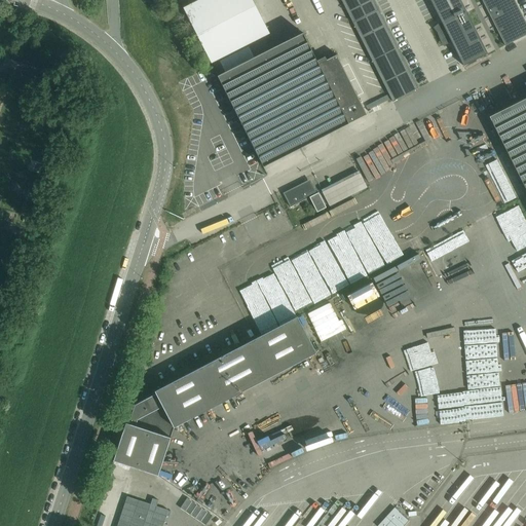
[(200,0),(184,8),(183,8),(211,63),(212,64),(270,34),(252,0),(200,0)]
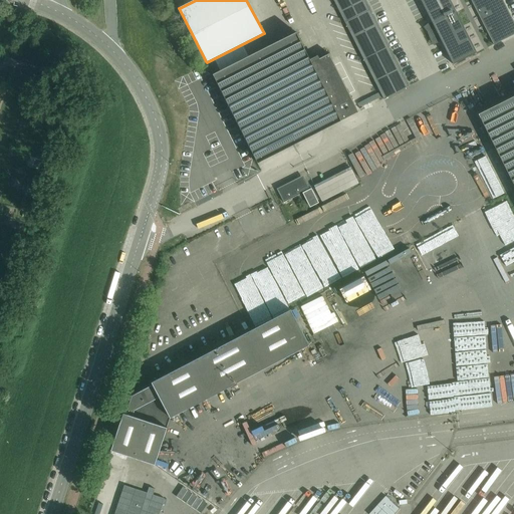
[(333,0),(383,100),(410,87),(364,0),(333,0)]
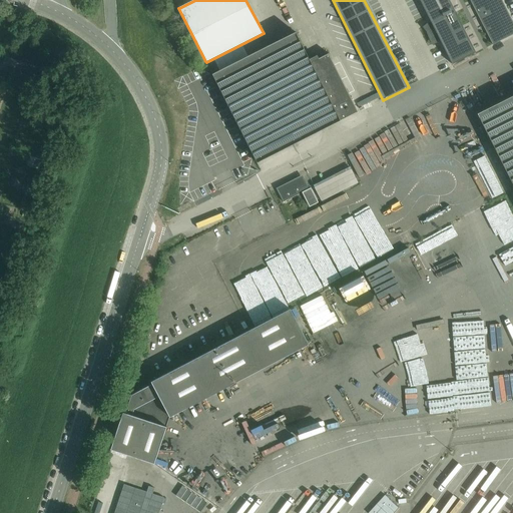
[(419,0),(434,28),(429,30),(433,37),(438,36),(452,64),(475,53),(448,0),(419,0)]
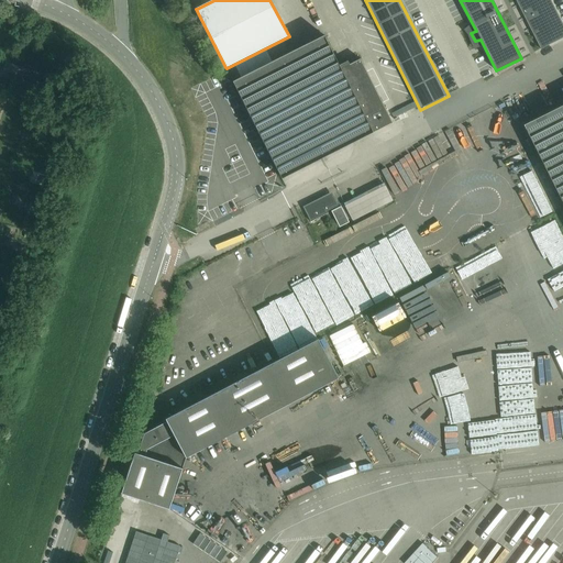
[(517,0),(534,34),(541,48),(562,37),(562,25),(550,0),(517,0)]
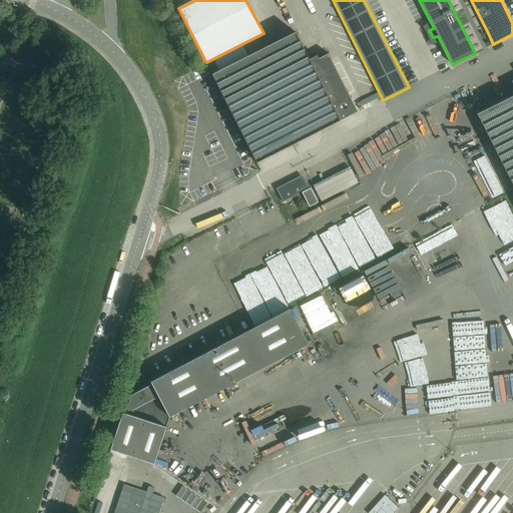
[(358,112),(329,55),(329,54),(319,59),(317,56),(310,60),(297,35),(214,76),(258,162),(358,112)]
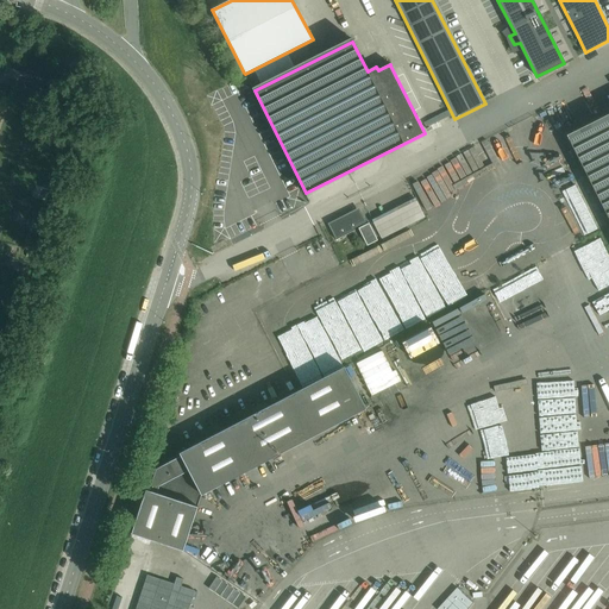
[(48,71),(11,60),(5,77),(42,89),(43,86),(46,87),(50,76),(46,75),(48,71)]
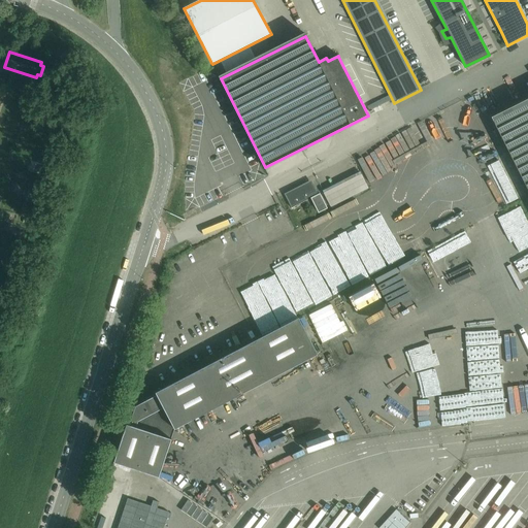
[(21,95),(18,106),(29,110),(31,104),(34,105),(35,99),(21,95)]
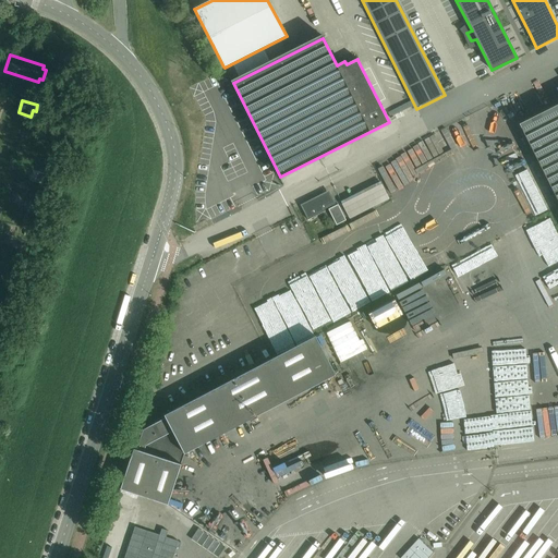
[(557,105),(520,124),(557,201),(557,105)]
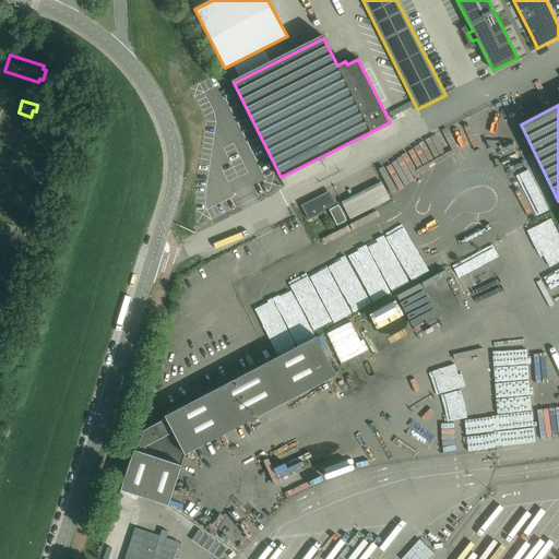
[(382,181),(342,203),(349,221),(390,199),(382,181)]
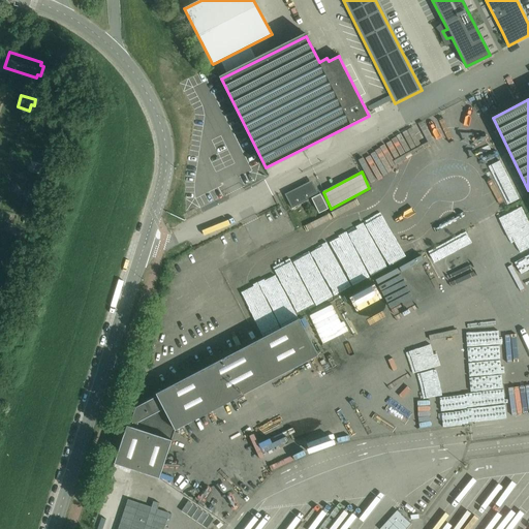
[(297,190),(285,195),(292,209),(308,200),(307,198),(317,193),(313,186),(298,193),(297,190)]
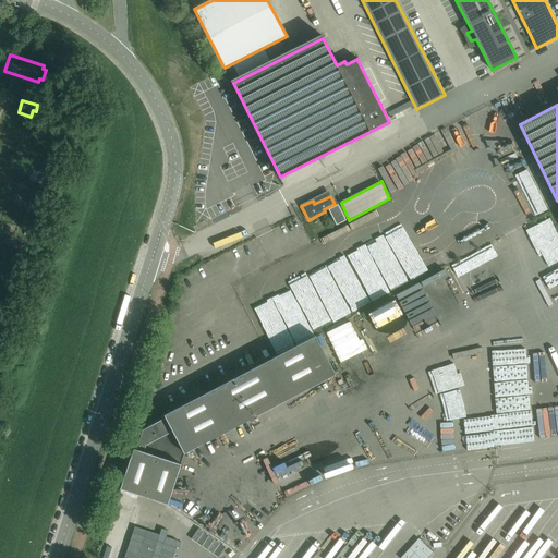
[(347,221),(338,205),(328,210),(337,226),(347,221)]
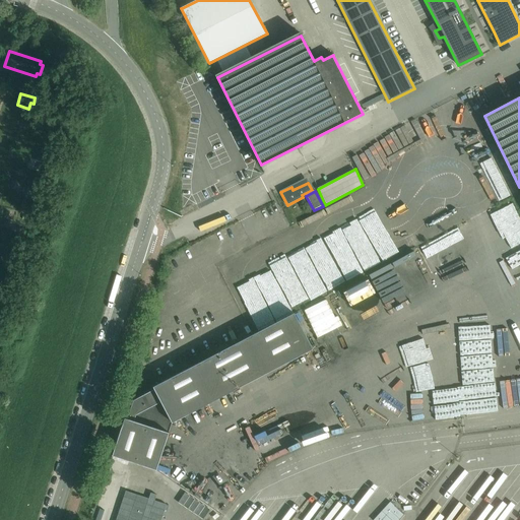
[(30,208),(33,202),(24,200),(22,206),(30,208)]
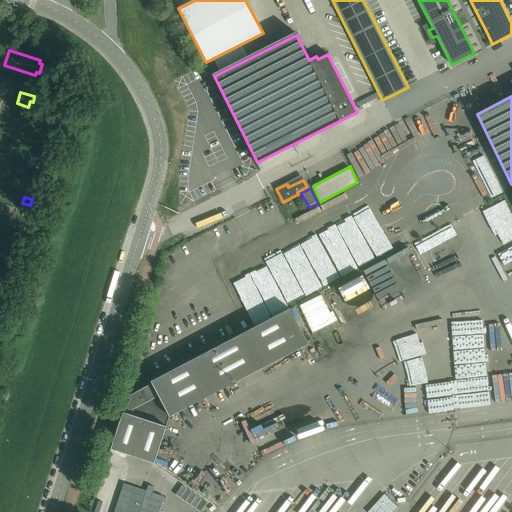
[(151,381),(152,384),(131,395),(125,413),(123,412),(111,449),(154,463),(156,459),(155,459),(164,430),(165,430),(167,426),(160,424),(165,408),(170,416),(308,344),(290,309),(218,346),(217,348),(215,348),(151,381)]
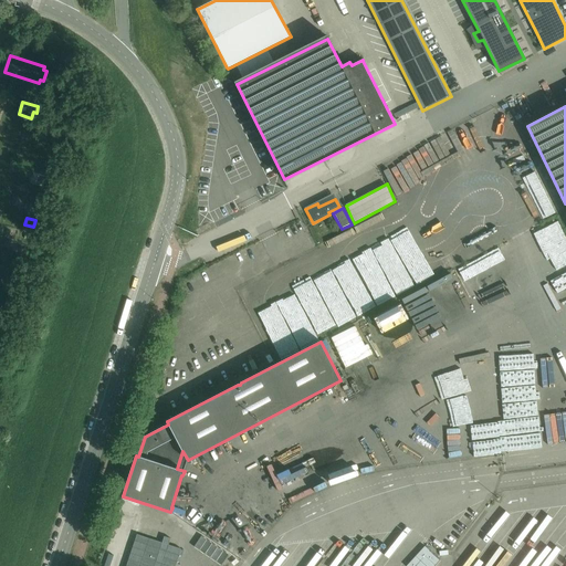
[(472,350),(419,375),(450,442),(460,443),(461,443),(459,437),(459,435),(456,428),(458,419),(453,411),(449,410),(446,402),(448,392),(458,388),(459,390),(468,392),(464,408),(472,409),(475,408),(479,392),(475,385),(469,384),(480,379),(481,369),(472,350)]
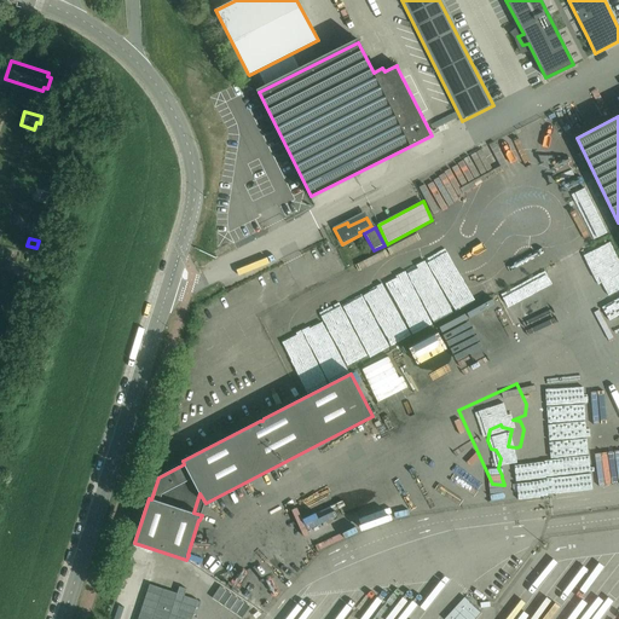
[(149,588),(138,618),(191,618),(197,602),(202,605),(209,584),(152,567),(148,579),(179,589),(177,596),(149,588)]
